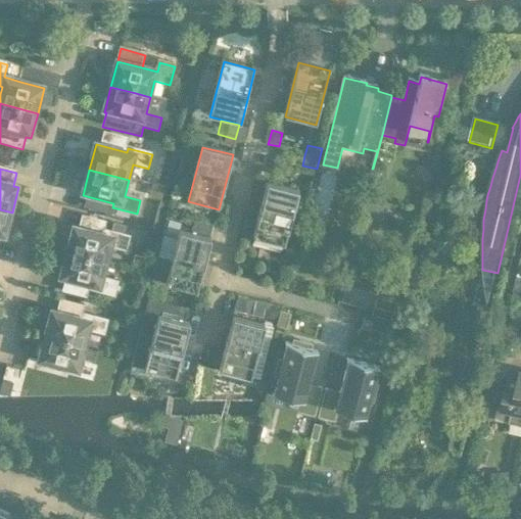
[(268,184),(253,239),(285,247),(298,192),(268,184)]
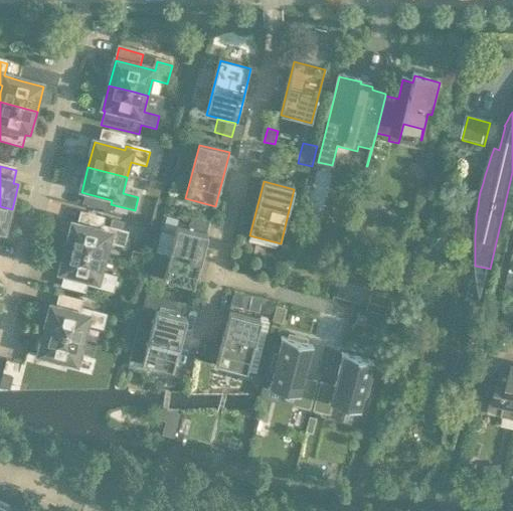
[(0,232),(5,234),(12,209),(0,206),(0,232)]
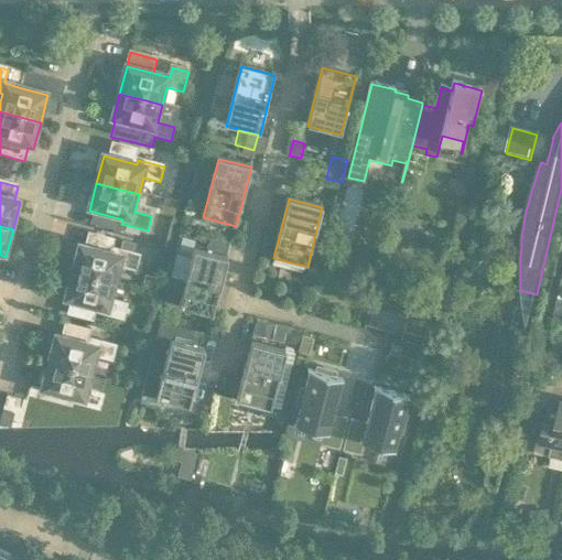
[(123,244),(121,252),(133,256),(137,247),(123,244)]
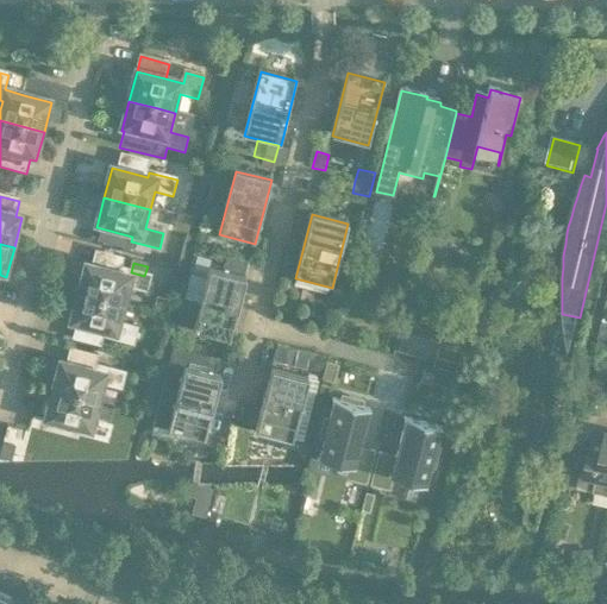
[(86,265),(79,295),(124,307),(129,289),(148,294),(151,278),(144,276),(131,272),(124,271),(123,275),(86,265)]
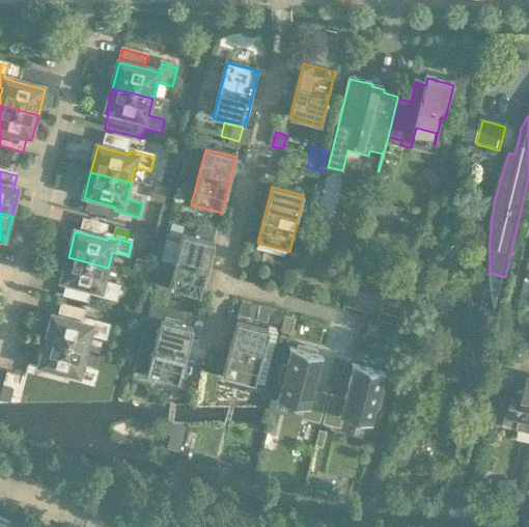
[(183,236),(169,292),(200,300),(215,244),(183,236)]
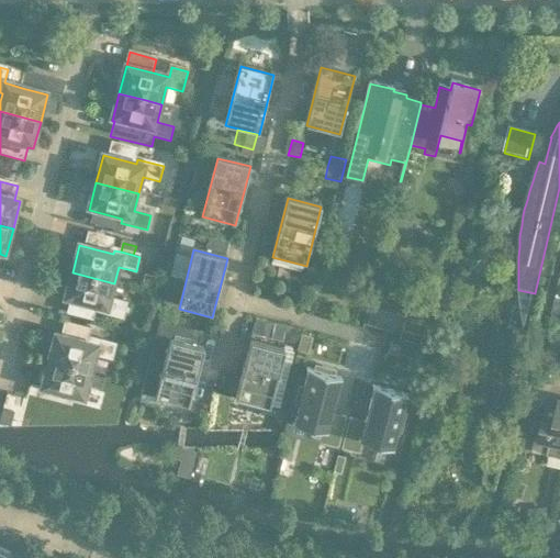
[(114,283),(73,272),(65,300),(99,309),(98,313),(123,320),(127,305),(110,301),(114,283)]
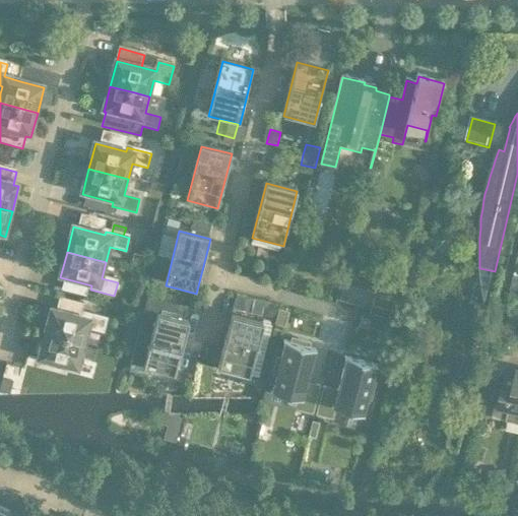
[(238,299),(235,311),(251,315),(252,315),(255,303),(238,299)]
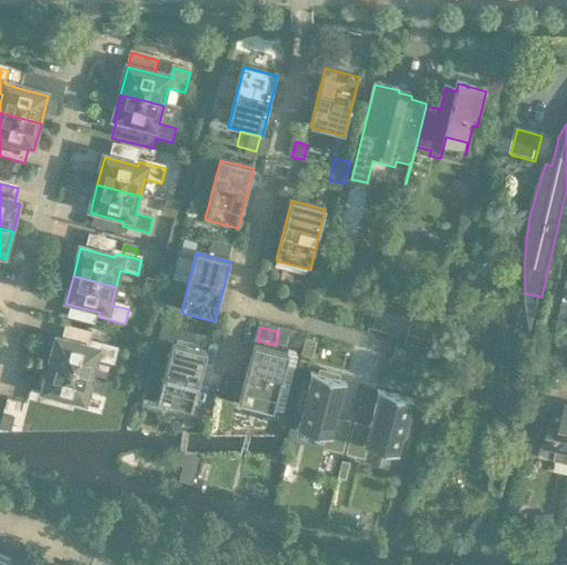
[(148,387),(142,409),(191,417),(191,413),(197,395),(201,376),(204,366),(207,354),(202,353),(206,340),(162,329),(156,356),(169,359),(167,372),(153,368),(149,383),(162,386),(161,390),(148,387)]
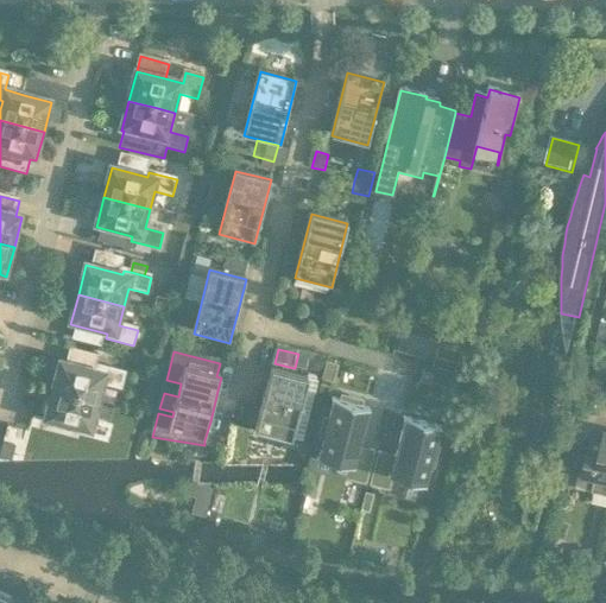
[(309,362),(307,368),(310,373),(317,374),(322,372),(324,366),(320,360),(314,359),(309,362)]
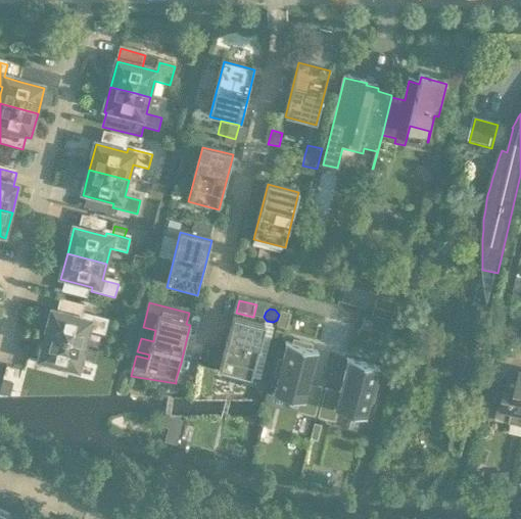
[(52,313),(45,337),(85,348),(89,332),(105,336),(108,323),(85,317),(84,320),(52,313)]
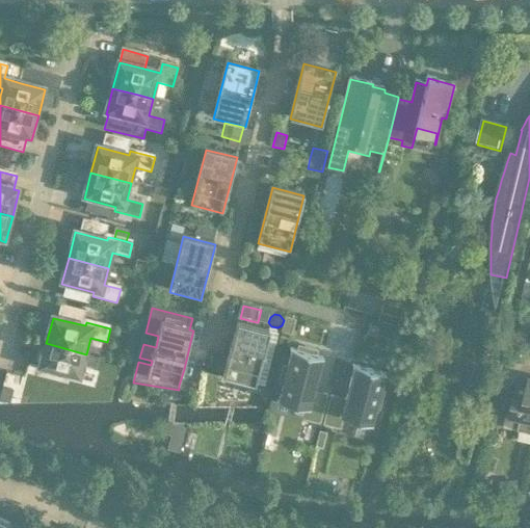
[(233,345),(223,379),(256,388),(256,386),(266,389),(279,336),(277,335),(277,333),(276,331),(271,330),(270,331),(269,332),(256,328),(238,323),(235,335),(233,345)]
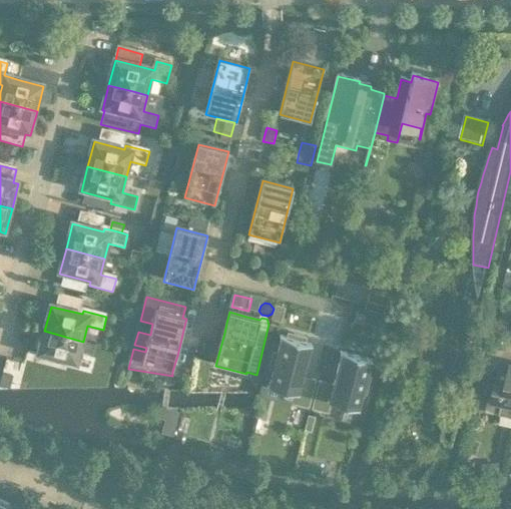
[(83,342),(44,331),(38,356),(69,364),(68,368),(91,374),(95,361),(79,357),(83,342)]
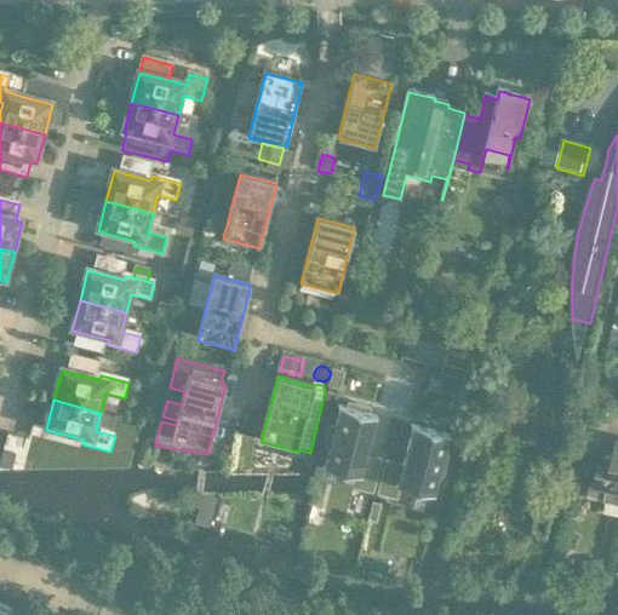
[(324,467),(324,470),(358,478),(355,490),(373,495),(382,463),(365,458),(376,419),(377,420),(378,419),(370,417),(371,411),(349,404),(348,411),(339,408),(339,411),(341,411),(336,429),(331,427),(325,449),(331,450),(330,454),(326,469),(324,467)]
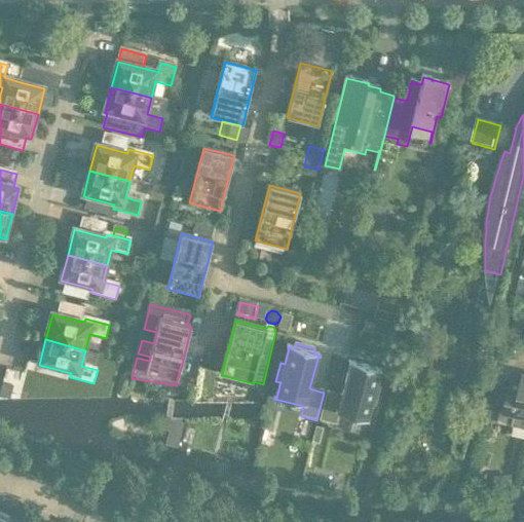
[(328,394),(321,421),(337,425),(339,415),(368,422),(369,421),(367,421),(371,406),(376,407),(380,388),(376,387),(380,372),(381,372),(382,371),(349,363),(349,364),(350,365),(342,397),(336,396),(328,394)]
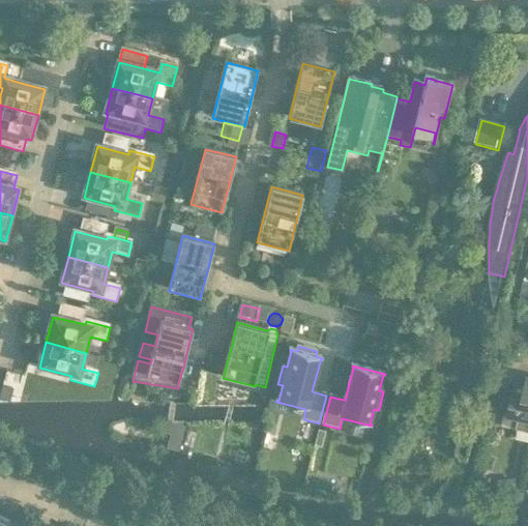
[(3,385),(1,401),(11,403),(15,387),(3,385)]
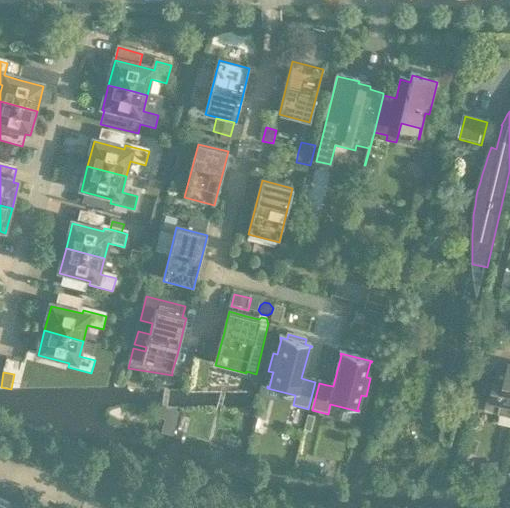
[(509,376),(499,373),(493,398),(490,397),(486,411),(500,415),(499,417),(509,419),(509,376)]
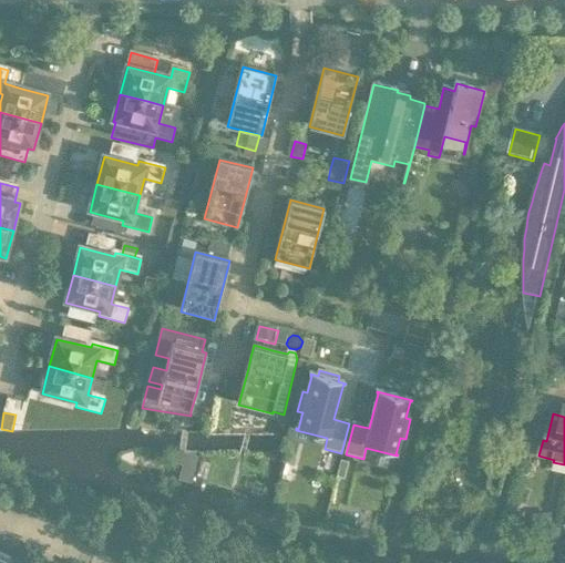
[(171,478),(195,483),(201,457),(176,451),(171,478)]
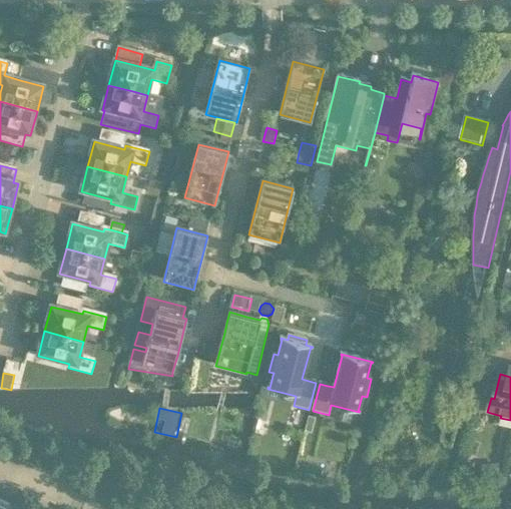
[(227,449),(223,462),(233,465),(237,452),(227,449)]
